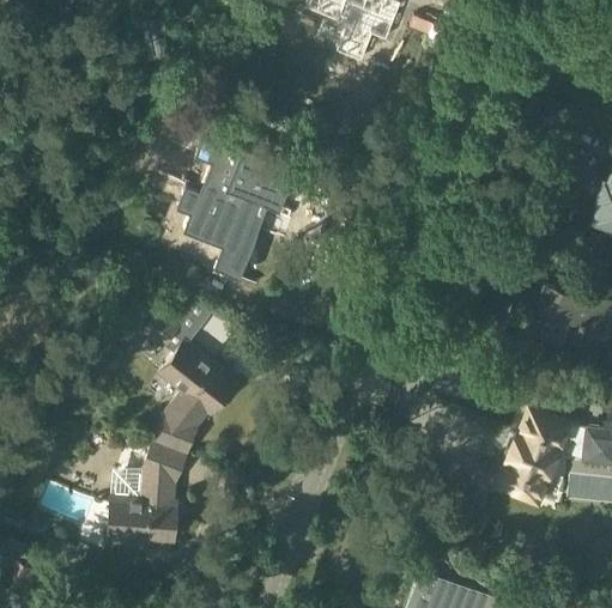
[(399,4),(388,0),(303,0),(301,7),(353,28),(349,42),(368,49),(374,36),(385,41),(399,4)]
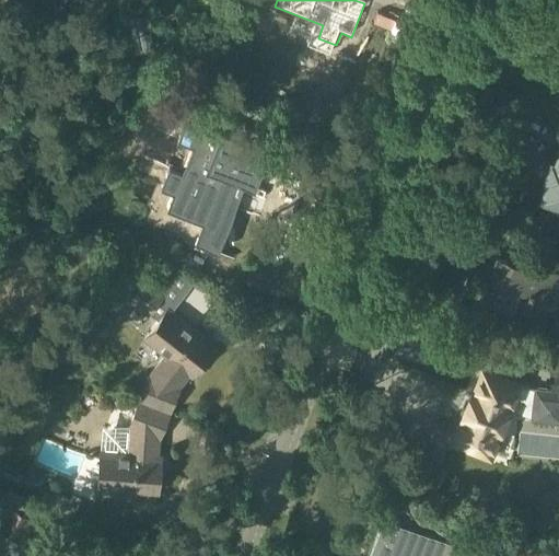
[(154,51),(148,16),(129,20),(136,55),(154,51)]
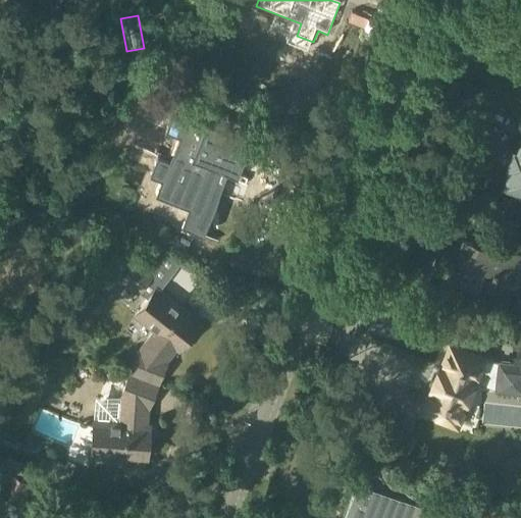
[(237,178),(251,143),(188,118),(169,164),(156,159),(148,177),(162,183),(156,199),(189,211),(185,222),(204,229),(201,238),(202,239),(218,196),(211,193),(219,171),(237,178)]
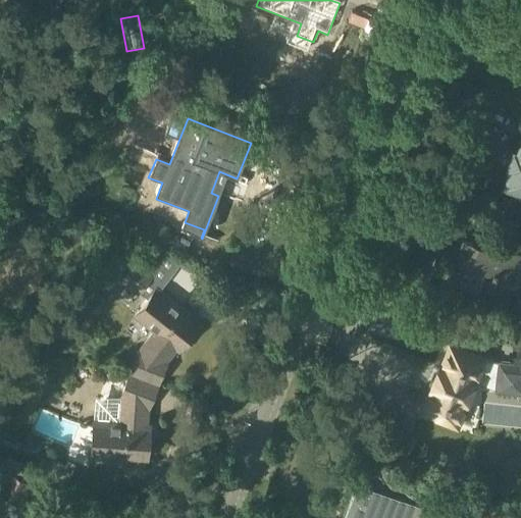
[(512,170),(506,187),(519,192),(517,196),(519,201),(520,201),(520,145),(517,157),(514,156),(509,168),(512,170)]
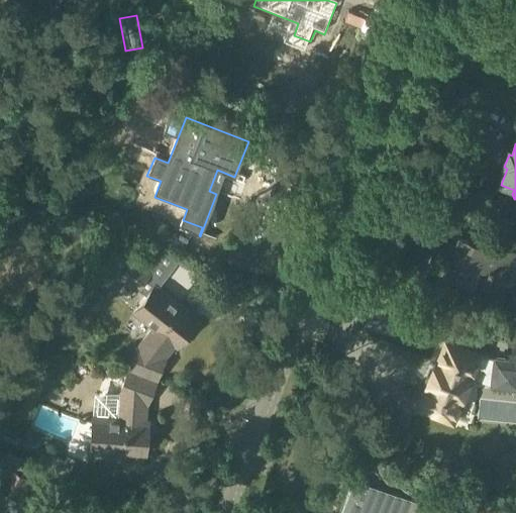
[(484,248),(457,237),(442,275),(471,286),(478,269),(487,272),(486,275),(490,277),(491,275),(507,282),(515,259),(515,257),(486,244),(484,248)]
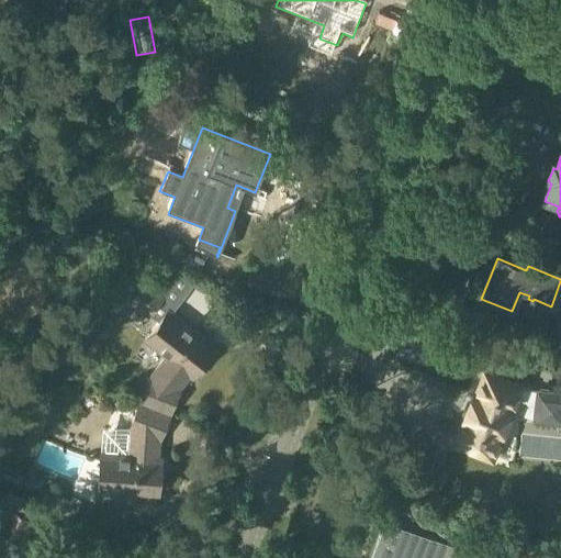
[(169,417),(172,409),(178,393),(190,378),(192,379),(194,377),(199,380),(206,369),(202,366),(215,350),(168,314),(171,310),(160,302),(161,301),(134,280),(121,298),(148,319),(148,317),(158,325),(144,343),(166,359),(149,380),(139,405),(169,417)]
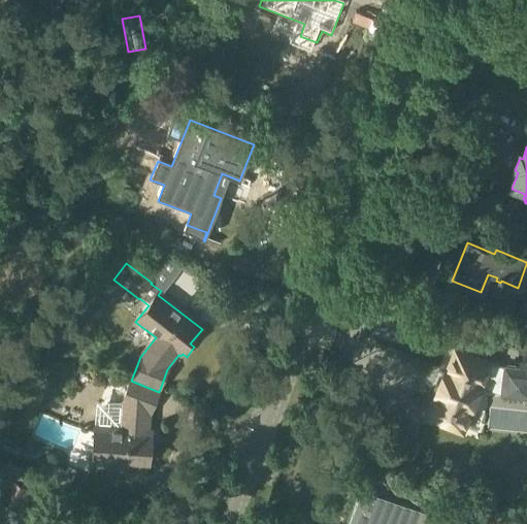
[(502,372),(487,366),(487,365),(454,352),(447,371),(445,370),(433,399),(435,400),(427,420),(460,433),(481,381),(500,388),(500,398),(526,400),(526,371),(503,369),(502,372)]
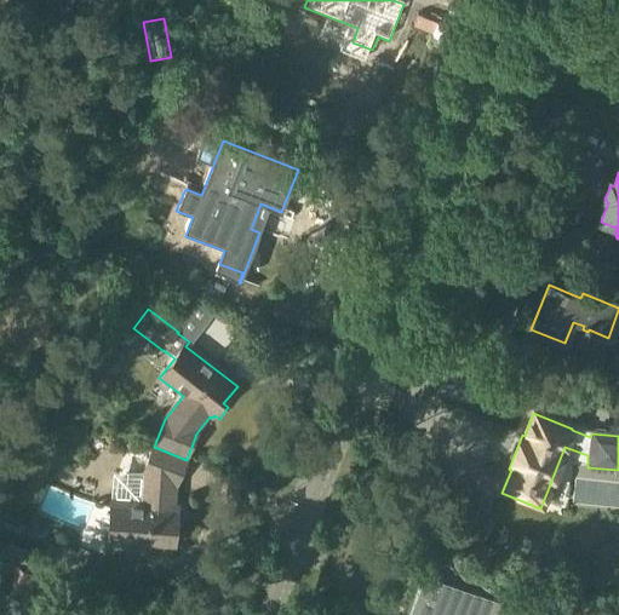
[(17,432),(26,436),(30,427),(21,423),(17,432)]
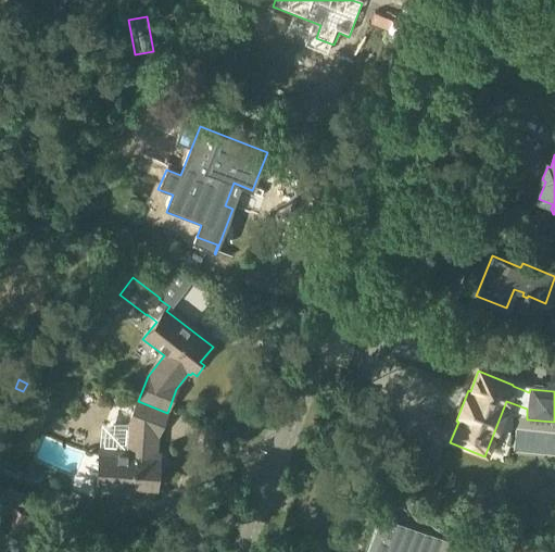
[(158,437),(167,413),(138,401),(128,426),(128,427),(101,425),(100,451),(97,487),(155,492),(158,473),(162,473),(163,460),(159,460),(159,455),(155,455),(158,437)]
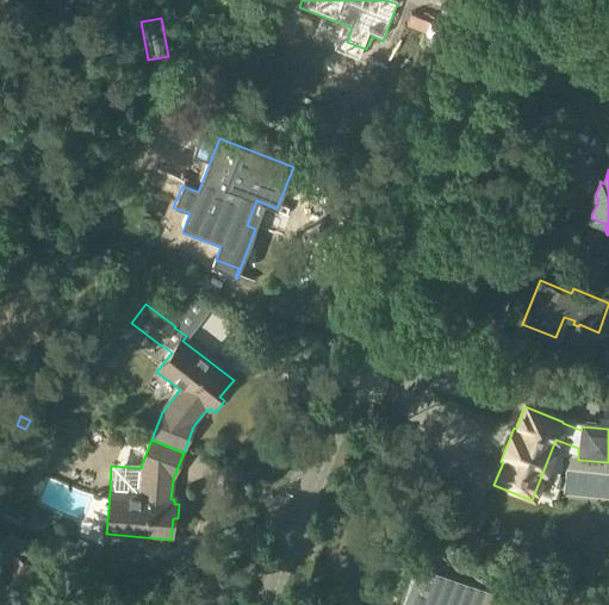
[(44,515),(30,510),(26,522),(41,526),(44,515)]
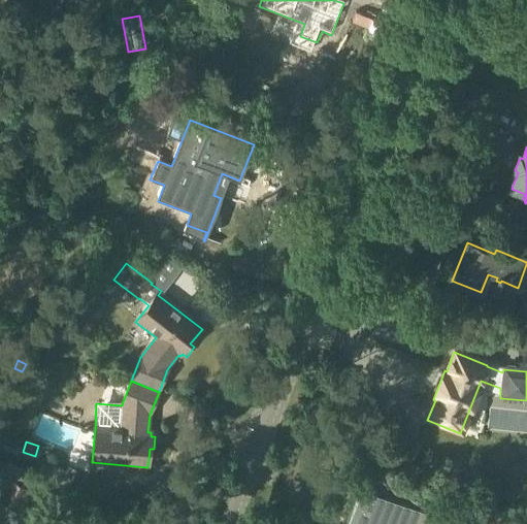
[(0,503),(0,504),(15,513),(21,503),(28,506),(33,496),(23,490),(30,476),(0,463),(0,503)]
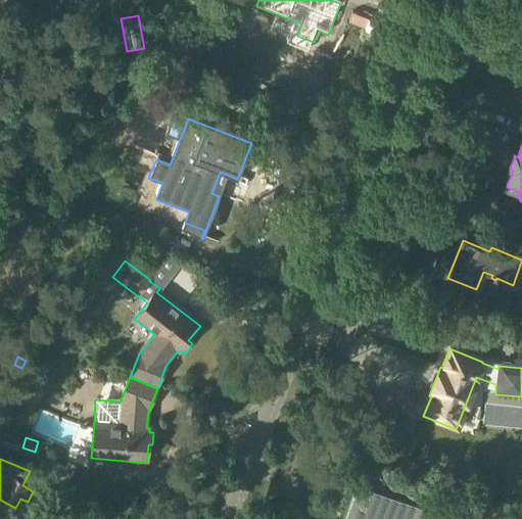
[(42,462),(38,473),(67,484),(74,467),(66,464),(64,470),(42,462)]
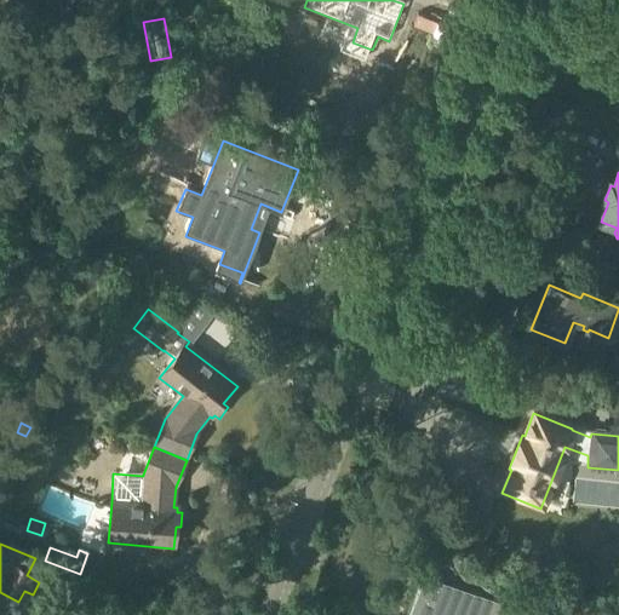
[(514,614),(515,613),(424,575),(408,614),(514,614)]
